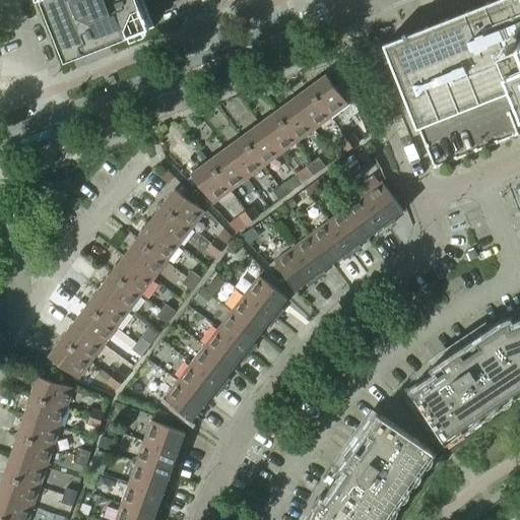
[(150,26),(140,0),(139,0),(43,0),(45,2),(43,5),(46,6),(55,29),(54,31),(57,34),(59,39),(65,37),(84,45),(87,52),(93,49),(95,50),(96,48),(120,39),(123,40),(124,37),(150,26)]
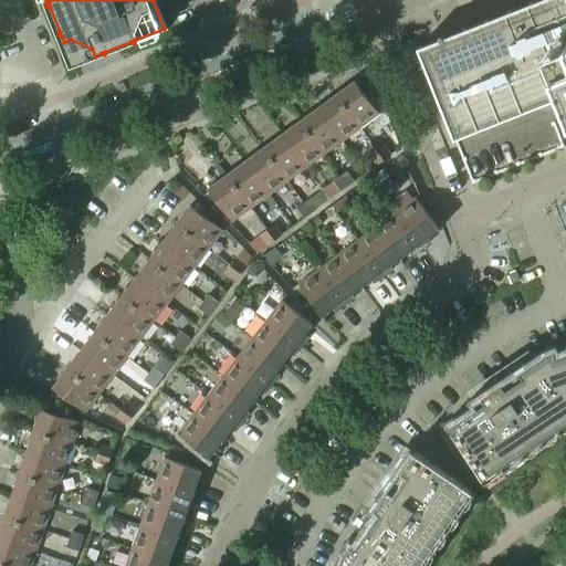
[(565,0),(538,0),(417,48),(453,140),(565,96),(565,100),(565,0)]
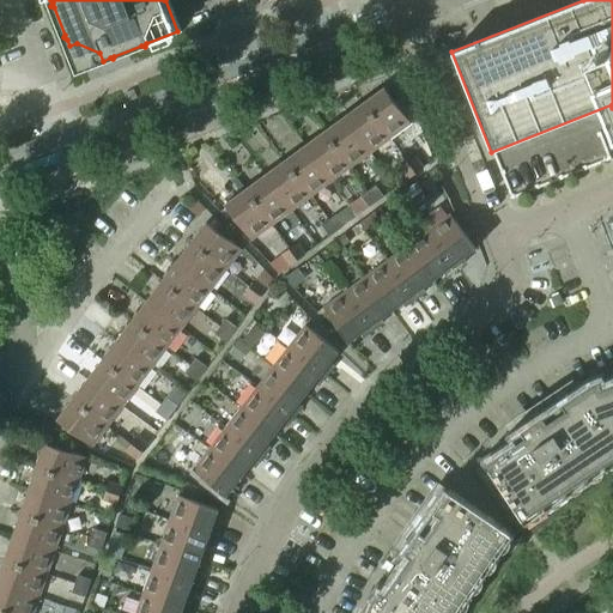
[(410,125),(383,89),(363,103),(389,139),(410,125)]
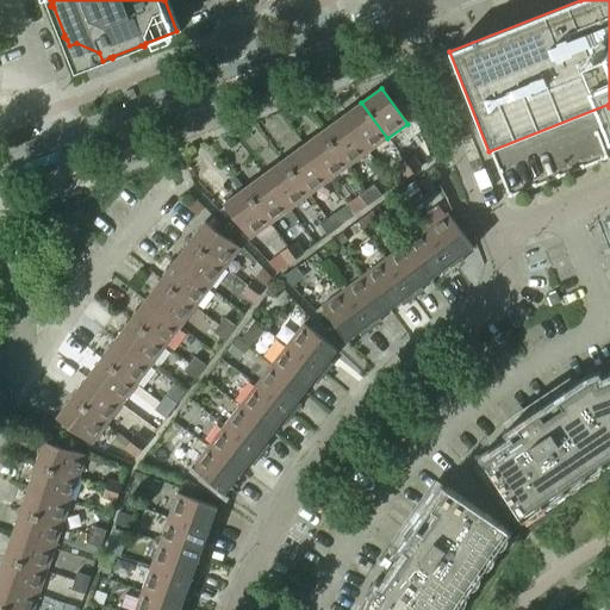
[(387,138),(361,103),(342,117),(368,153),(387,138)]
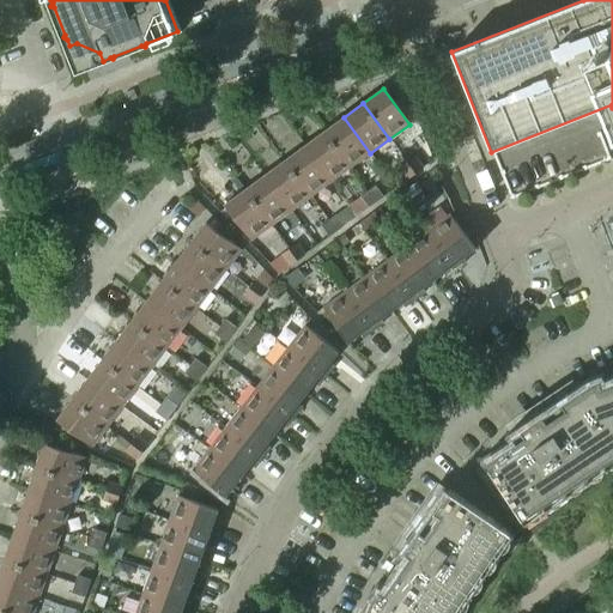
[(370,153),(344,117),(323,132),(350,168),(370,153)]
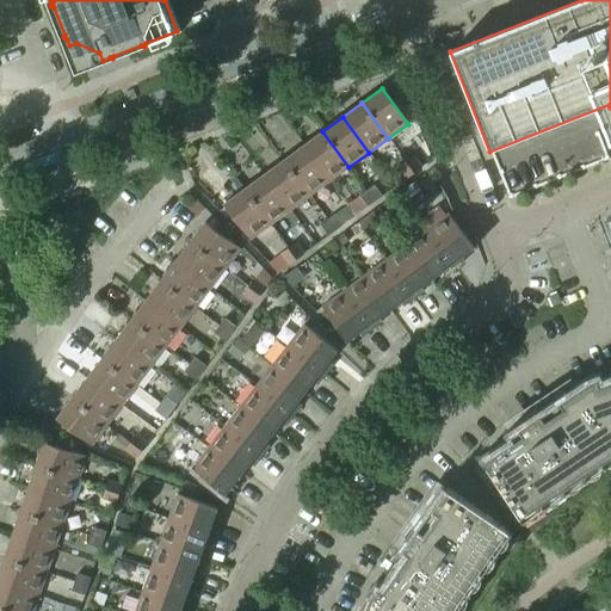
[(349,167),(322,131),(303,146),(329,181),(349,167)]
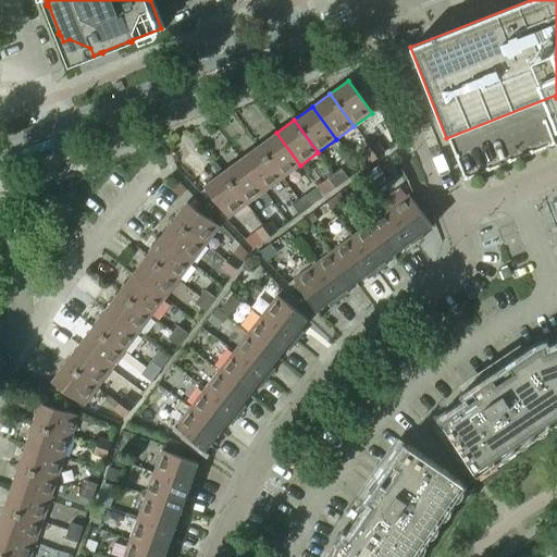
[(300,165),(276,133),(258,146),(282,180),(300,165)]
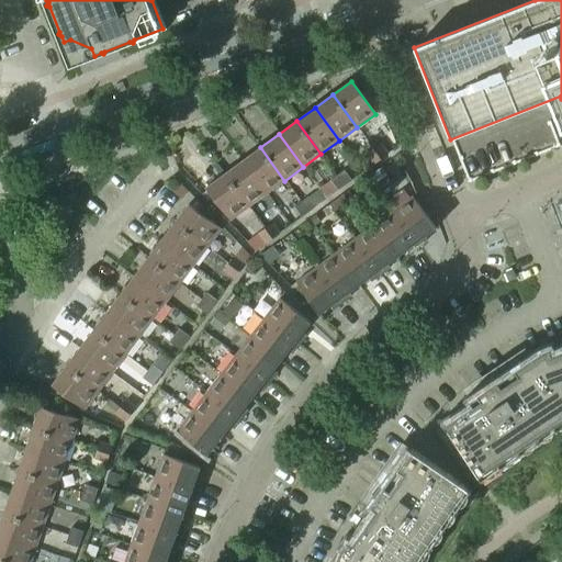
[(386,155),(380,144),(373,149),(380,159),(386,155)]
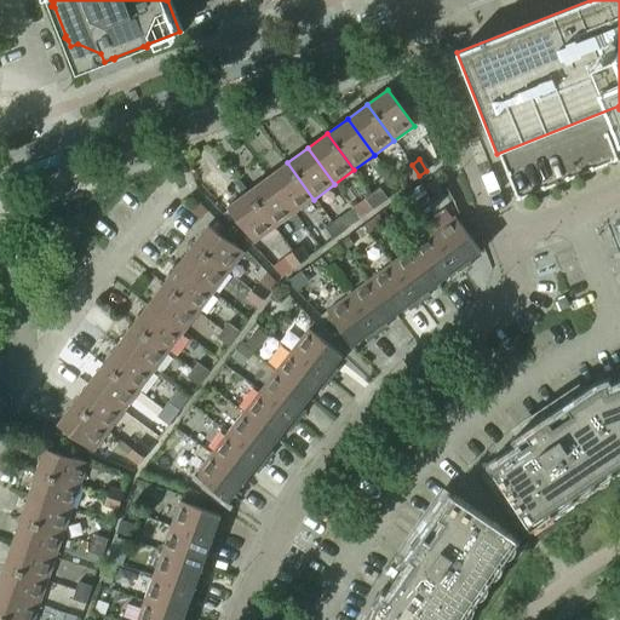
[(314,200),(287,162),(268,178),(294,214),(314,200)]
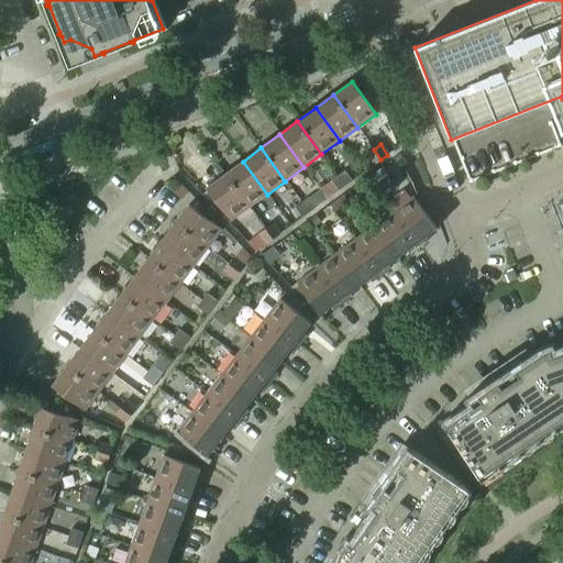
[(381,159),(374,150),(366,154),(374,165),(381,159)]
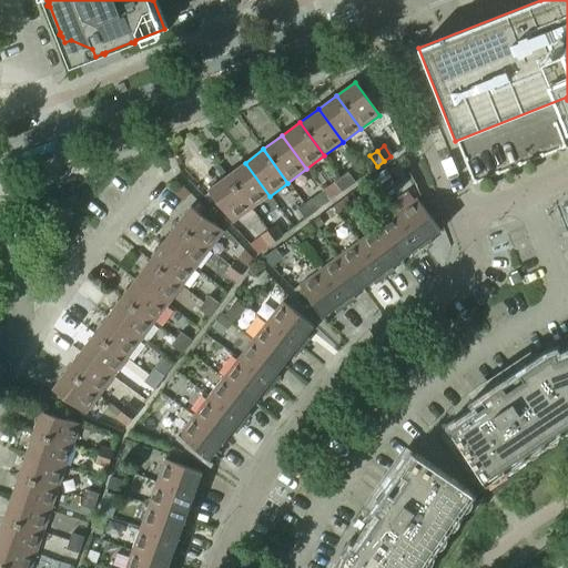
[(270,196),(245,163),(226,176),(251,210),(270,196)]
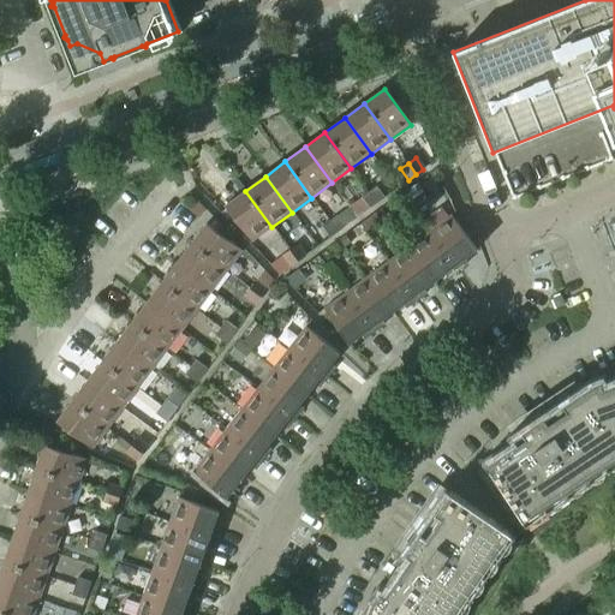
[(384,198),(376,187),(369,192),(376,203),(384,198)]
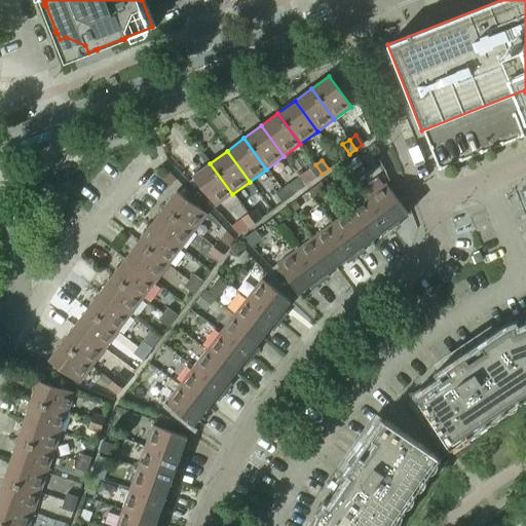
[(232,194),(210,163),(192,176),(215,207),(232,194)]
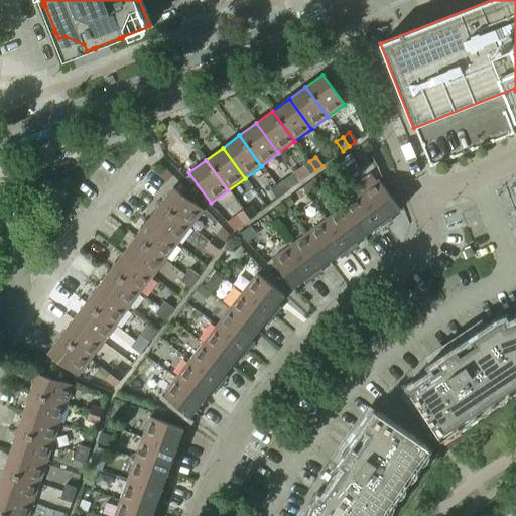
[(315,170),(309,161),(303,166),(310,175),(315,170)]
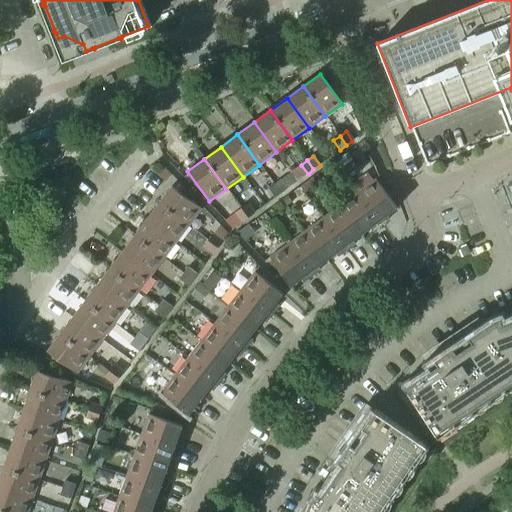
[(396,208),(375,179),(357,193),(381,226),(386,222),(384,218),(396,208)]
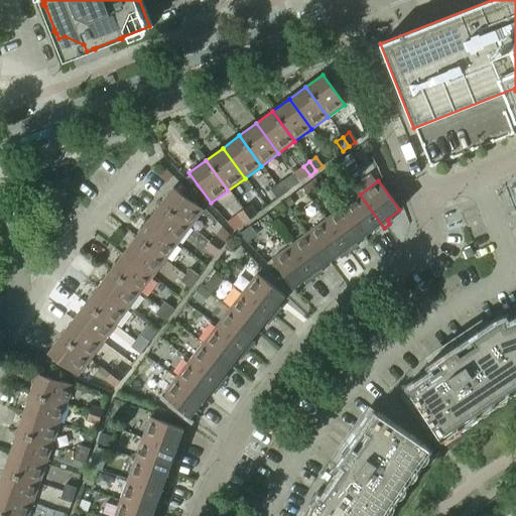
[(289,190),(282,181),(276,185),(283,196),(289,190)]
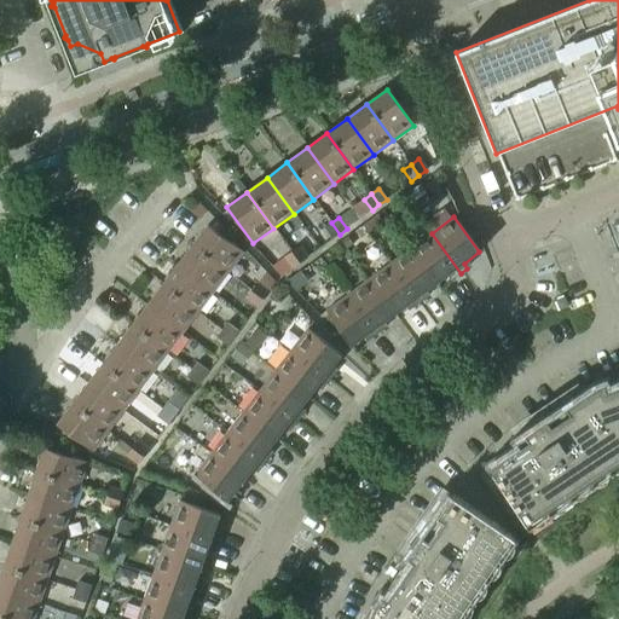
[(340,235),(331,223),(324,229),(333,239),(340,235)]
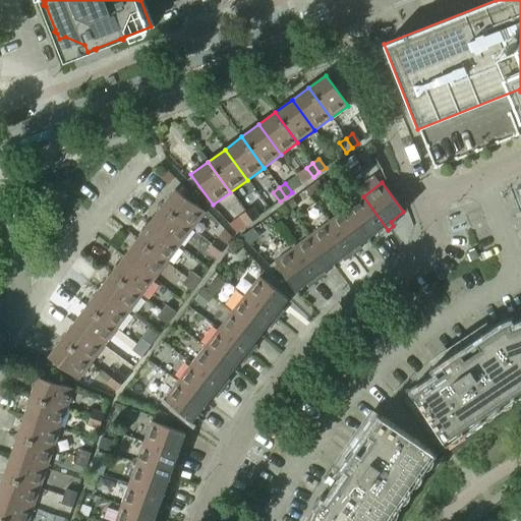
[(191,230),(205,213),(174,190),(161,208),(191,230)]
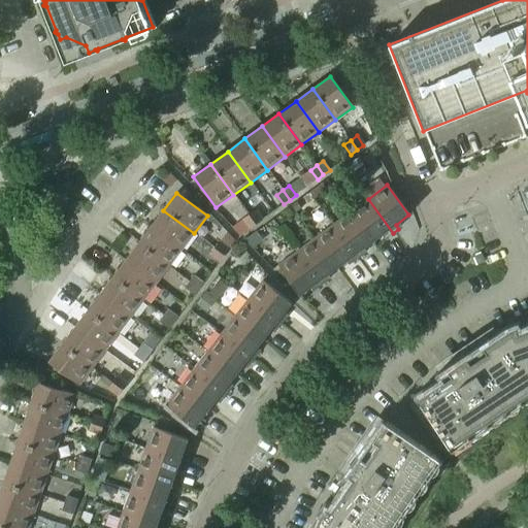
[(393,233),(368,199),(351,211),(372,241),(385,233),(388,237),(393,233)]
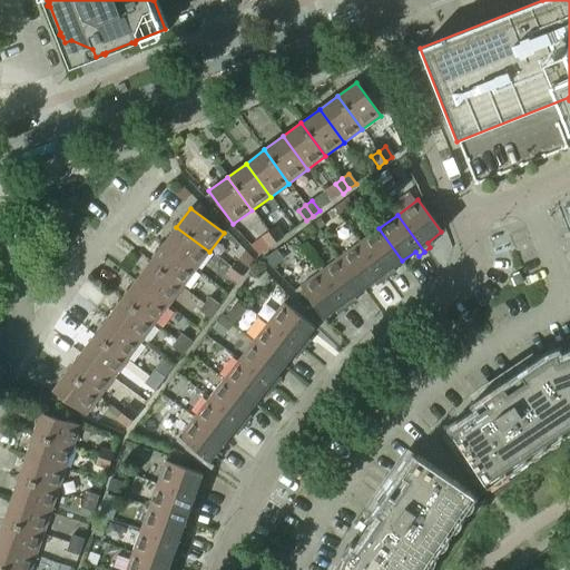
[(196,269),(209,252),(176,227),(163,245),(196,269)]
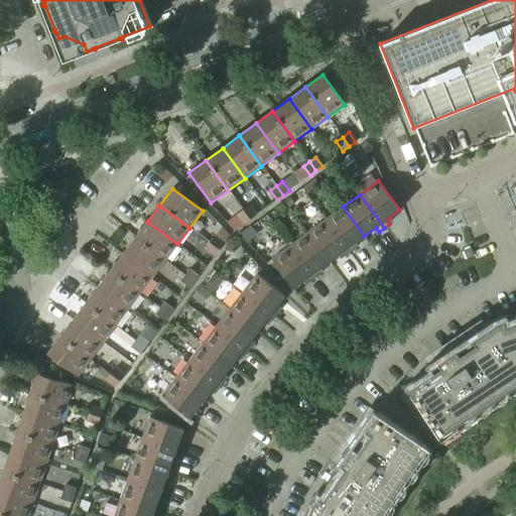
[(256,215),(249,206),(243,210),(250,220),(256,215)]
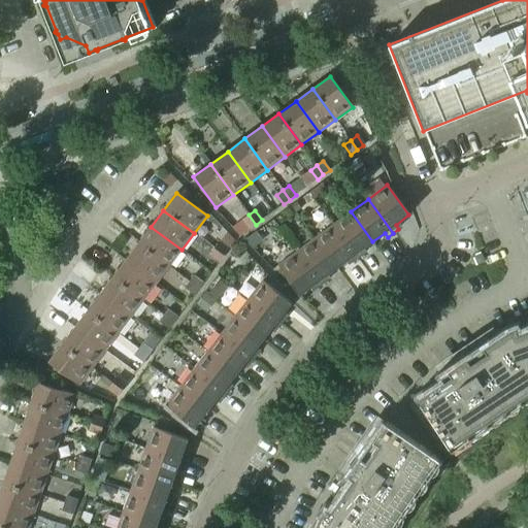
[(372,241),(351,211),(332,225),(357,259),(363,255),(360,252),(372,241)]
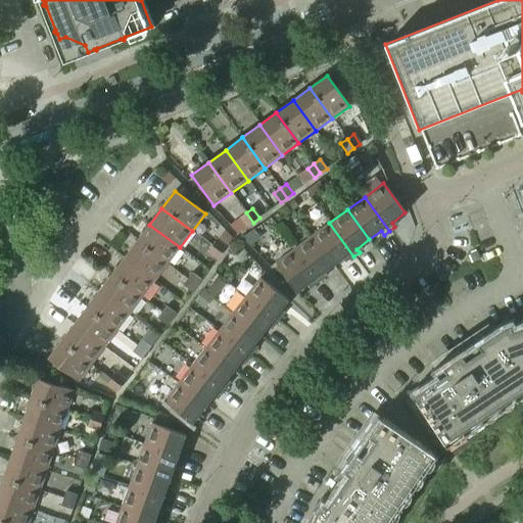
[(253,223),(246,212),(240,218),(247,227),(253,223)]
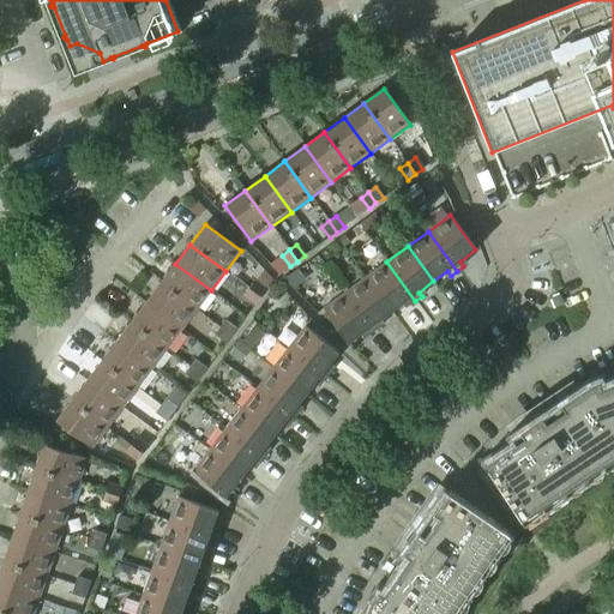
[(415,301),(386,262),(365,277),(391,313),(405,301),(409,306),(415,301)]
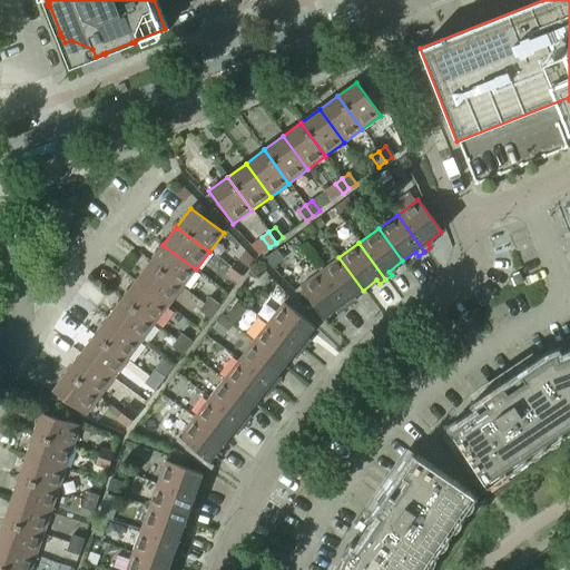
[(183,288),(196,269),(163,245),(149,263),(183,288)]
